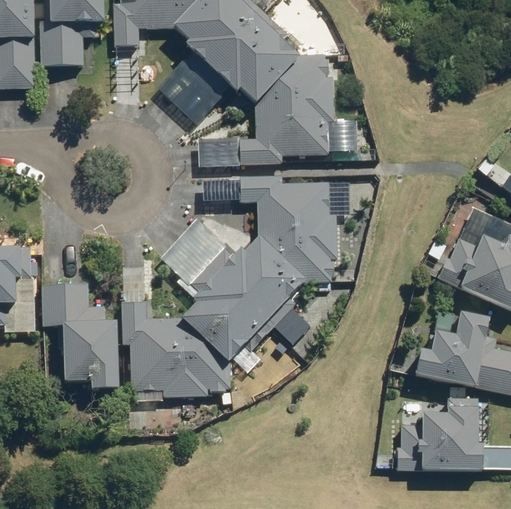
[(0,88),(36,88),(32,0),(0,0),(0,88)]
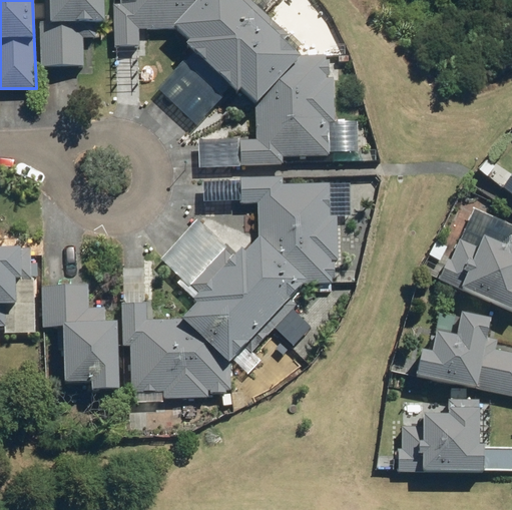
[(44,0),(44,20),(39,20),(41,65),(84,64),(82,22),(104,22),(103,0),(44,0)]
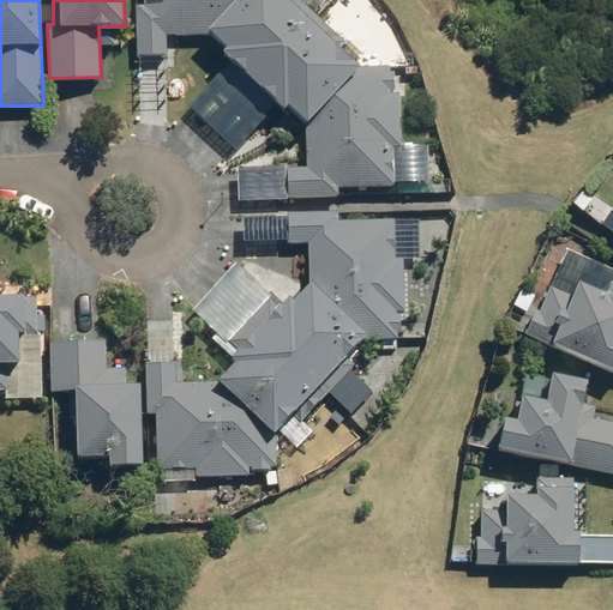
[(144,0),(144,4),(136,5),(137,54),(167,54),(167,34),(210,32),(226,47),(222,52),(284,109),(288,104),(307,122),(308,144),(284,144),(286,197),(338,195),(338,186),(394,183),(392,146),(401,146),(400,92),(391,92),(391,90),(395,90),(395,71),(390,71),(390,65),(359,66),(340,47),(346,42),(300,0),(144,0)]
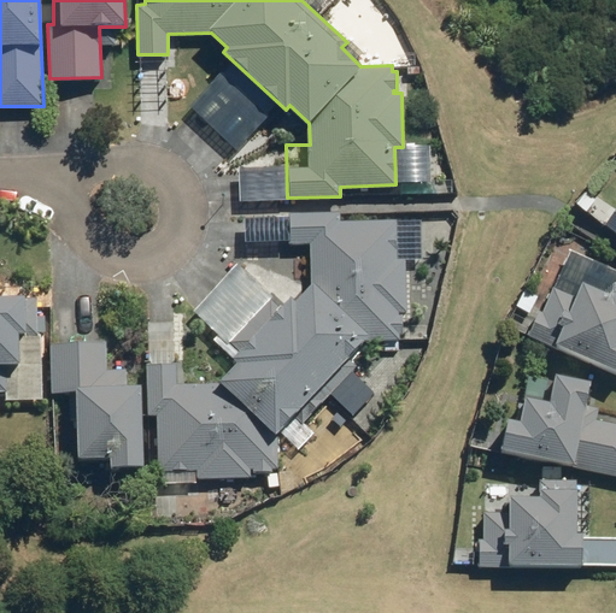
[(156,416),(158,471),(195,470),(197,477),(251,476),(250,467),(252,467),(252,471),(273,471),(271,467),(279,467),(277,431),(363,340),(399,340),(399,334),(404,334),(403,314),(399,314),(399,311),(406,311),(405,258),(398,258),(397,219),(340,220),(340,212),(288,213),(289,243),(310,243),(312,284),(294,302),(289,298),(281,307),(269,298),(228,341),(240,351),(229,361),(234,366),(218,383),(177,383),(176,363),(146,364),(148,416),(156,416)]
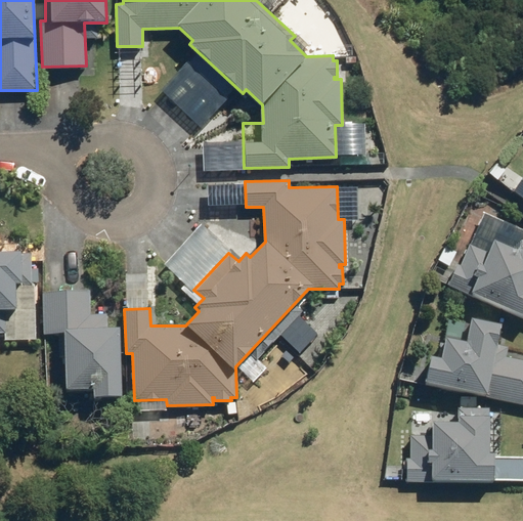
[(456,264),(447,285),(522,316),(522,239),(518,251),(493,241),(488,252),(470,244),(461,265),(456,264)]
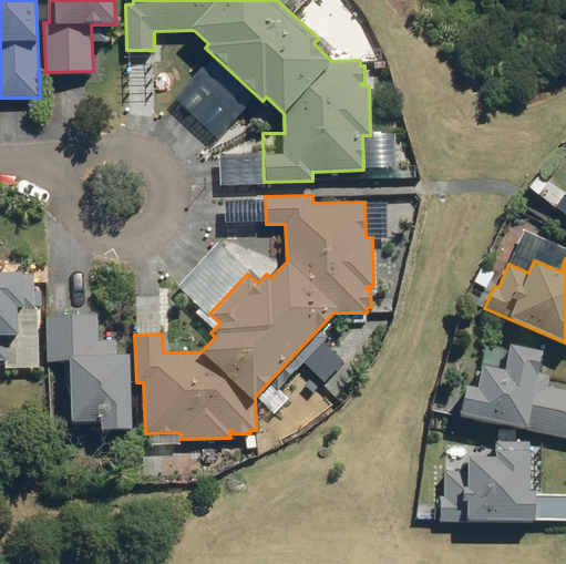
[(0,359),(6,359),(4,336),(18,335),(17,308),(34,307),(33,274),(22,275),(22,273),(0,273),(0,359)]
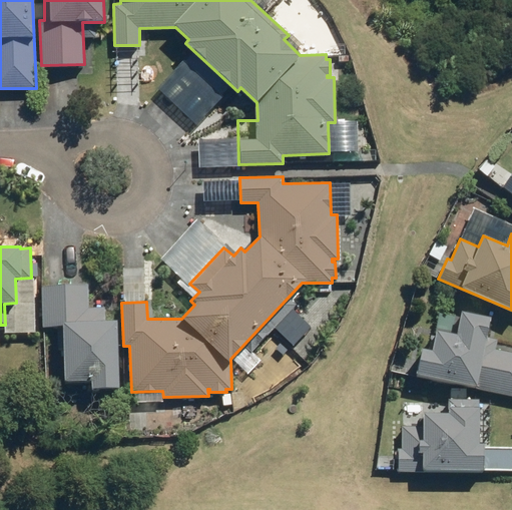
[(88,284),(42,285),(43,327),(63,327),(63,334),(57,334),(57,348),(63,348),(64,382),(91,381),(91,389),(119,388),(116,321),(105,321),(105,306),(88,307),(88,284)]
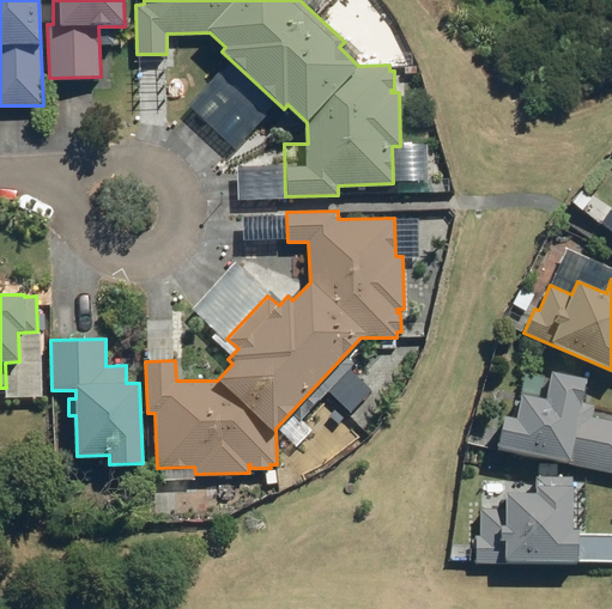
[(504,416),(497,448),(611,472),(611,420),(580,414),(586,379),(552,372),(546,400),(521,395),(516,419),(504,416)]
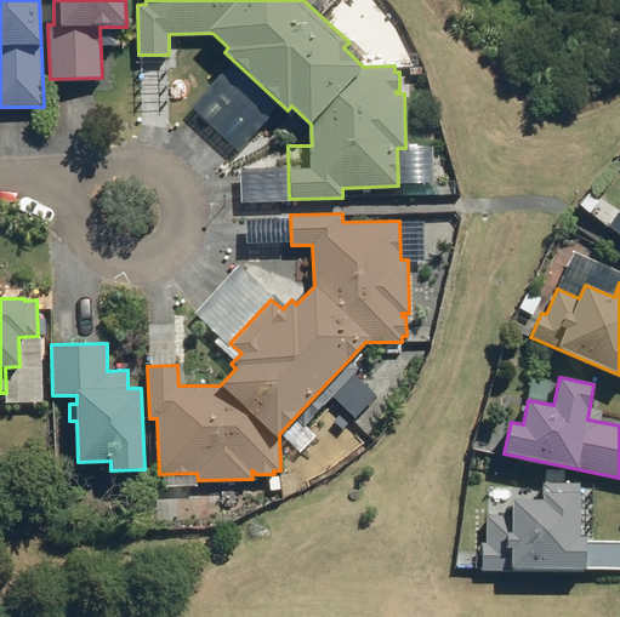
[(482,542),(482,570),(586,570),(586,569),(619,569),(619,540),(586,540),(586,537),(580,537),(580,489),(576,486),(542,483),(542,501),(512,501),(512,514),(487,514),(487,542),(482,542)]
